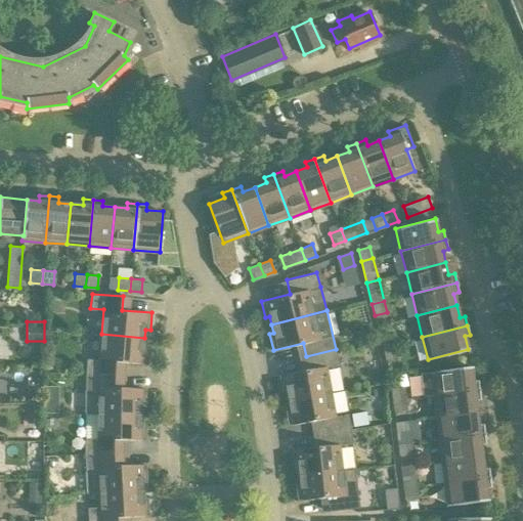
[(383,347),(394,344),(391,332),(380,335),(383,347)]
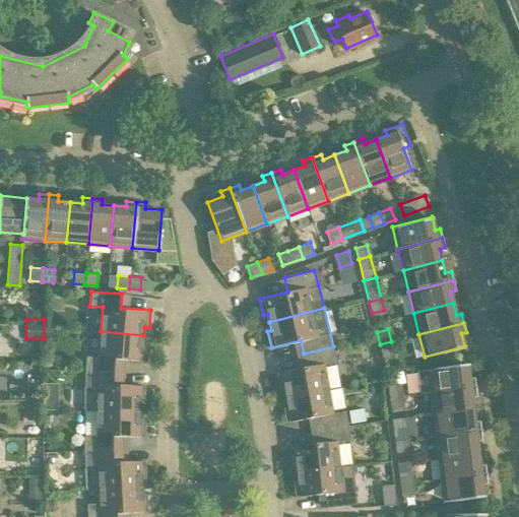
[(143,335),(101,331),(99,357),(85,356),(84,370),(116,371),(117,359),(146,361),(147,343),(143,343),(143,335)]
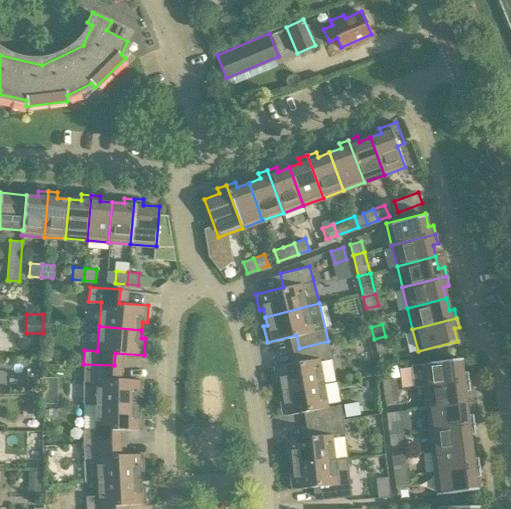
[(388,347),(385,336),(374,339),(376,350),(388,347)]
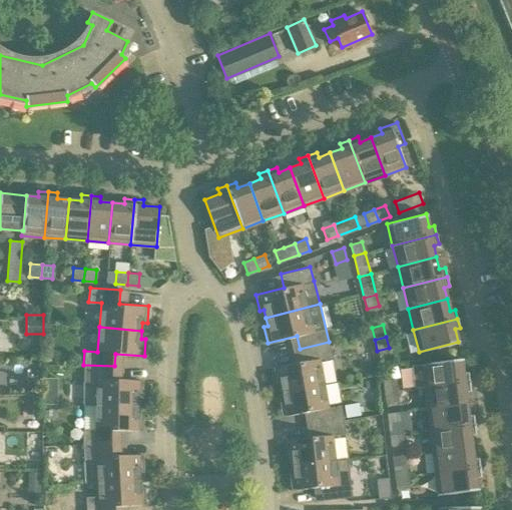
[(329,342),(300,349),(302,361),(273,366),(276,383),(281,383),(282,390),(324,383),(319,359),(332,356),(329,342)]
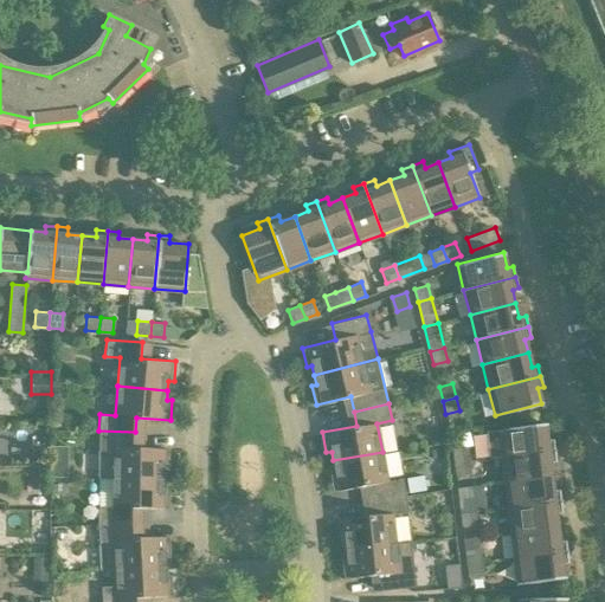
[(546,439),(545,424),(486,431),(489,457),(501,454),(501,455),(554,450),(553,438),(546,439)]
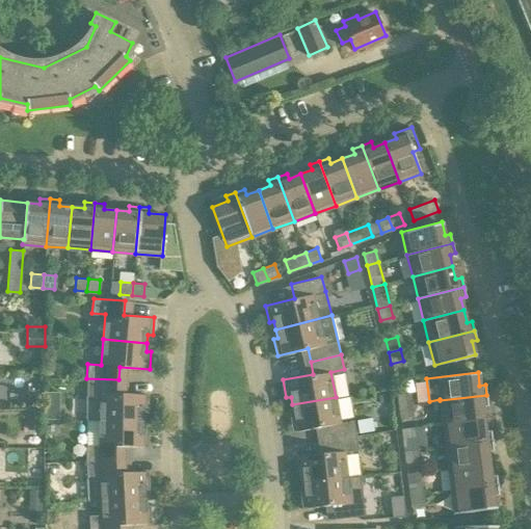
[(118,379),(86,378),(86,419),(99,420),(143,420),(143,412),(148,412),(149,394),(117,393),(118,379)]
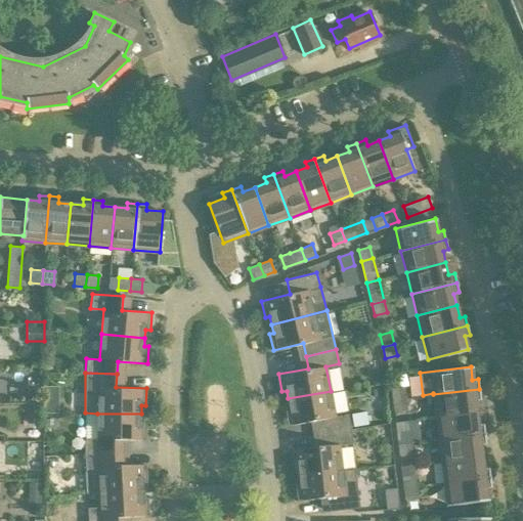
[(392,399),(404,398),(403,386),(391,387),(392,399)]
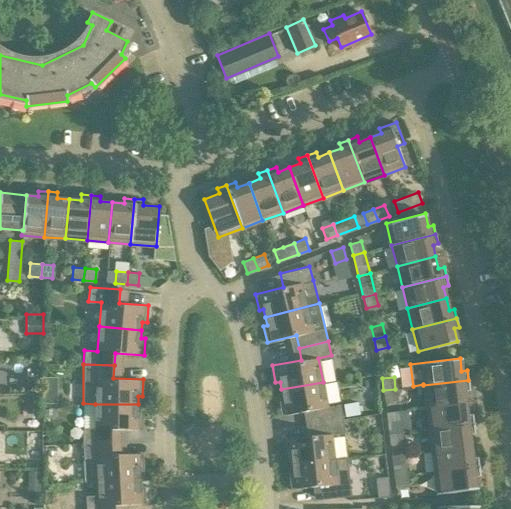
[(468,380),(423,385),(426,407),(465,402),(464,390),(469,389),(468,380)]
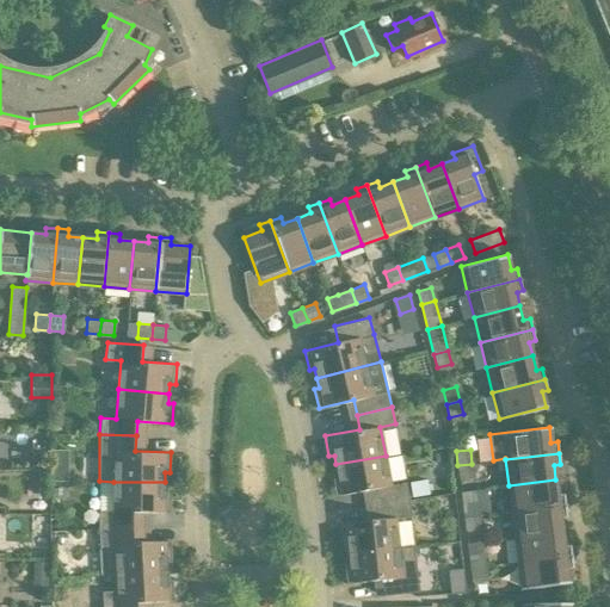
[(386,456),(336,464),(337,474),(332,475),(336,495),(370,489),(373,503),(408,499),(406,482),(390,484),(386,456)]
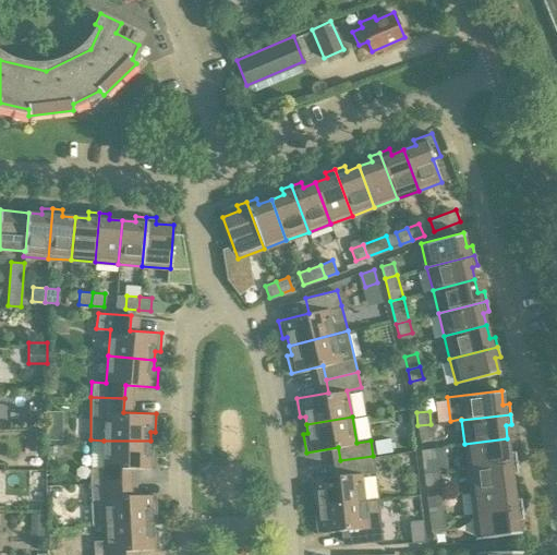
[(433,436),(431,424),(418,425),(420,437),(433,436)]
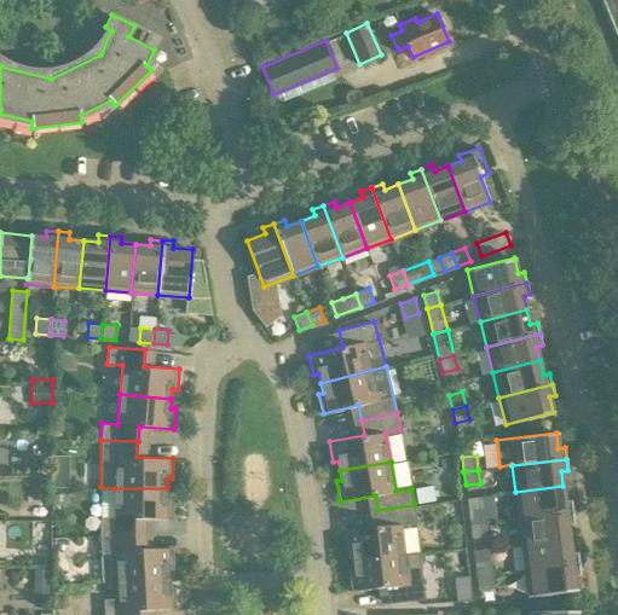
[(433,500),(431,485),(415,488),(417,503),(433,500)]
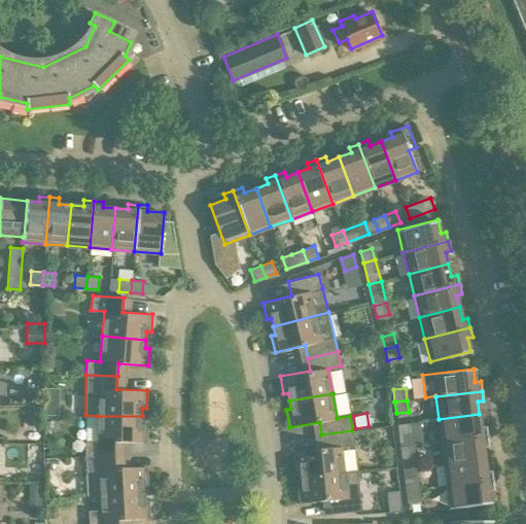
[(479,414),(439,419),(441,441),(487,435),(486,425),(481,426),(479,414)]
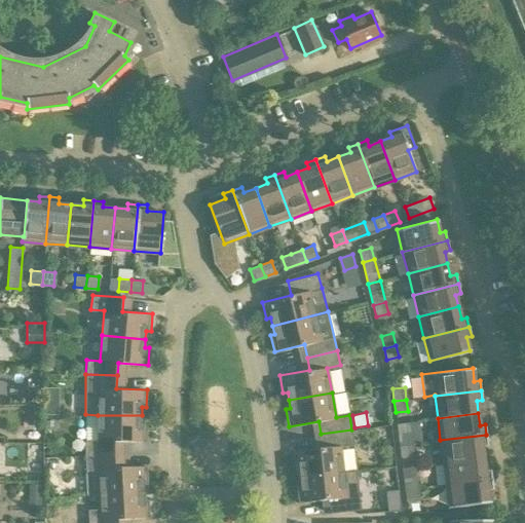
[(84,440),(84,454),(115,453),(116,440),(146,441),(146,423),(142,423),(142,415),(98,415),(98,440),(84,440)]
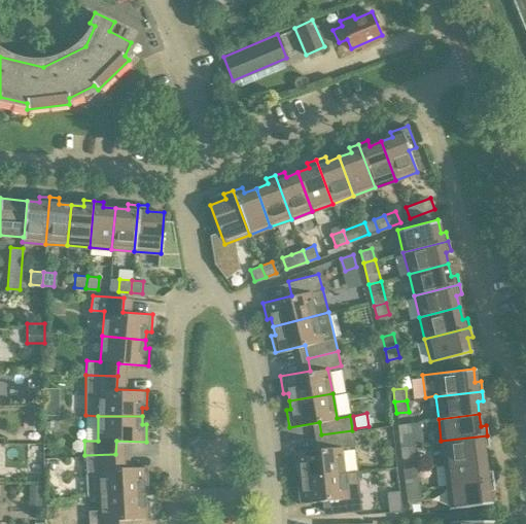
[(352,430),(321,434),(323,448),(292,451),(294,468),(300,468),(301,477),(344,472),(341,447),(354,445),(352,430)]
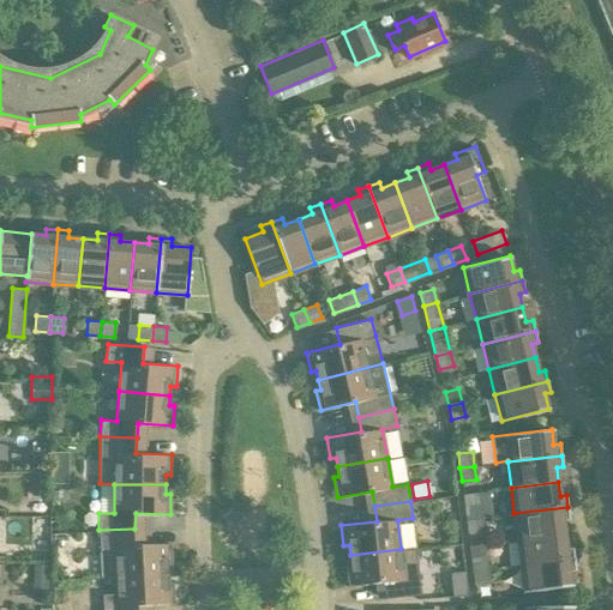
[(466,519),(480,517),(479,503),(464,505),(466,519)]
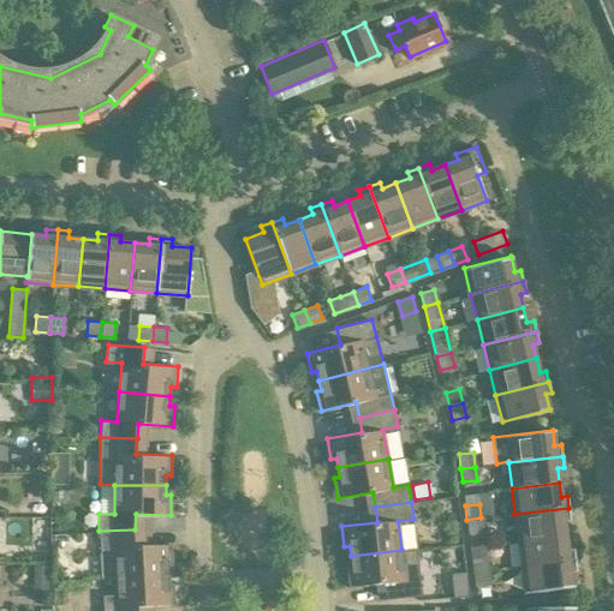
[(570,519),(568,508),(514,514),(518,539),(566,534),(564,520),(570,519)]
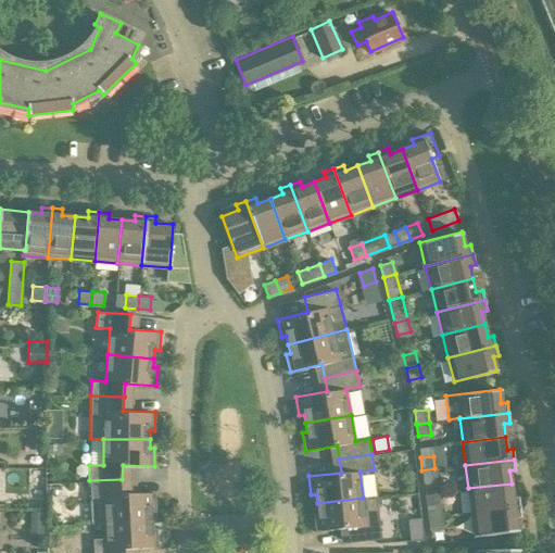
[(434,468),(421,470),(424,482),(437,481),(434,468)]
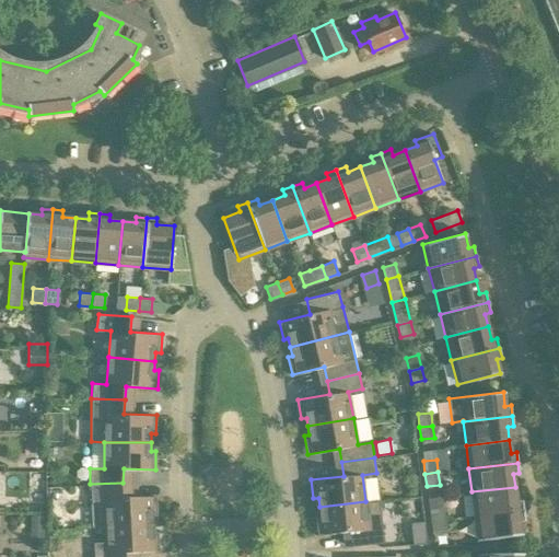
[(124,497),(123,483),(90,484),(92,526),(106,526),(106,525),(152,523),(152,514),(156,514),(155,496),(124,497)]
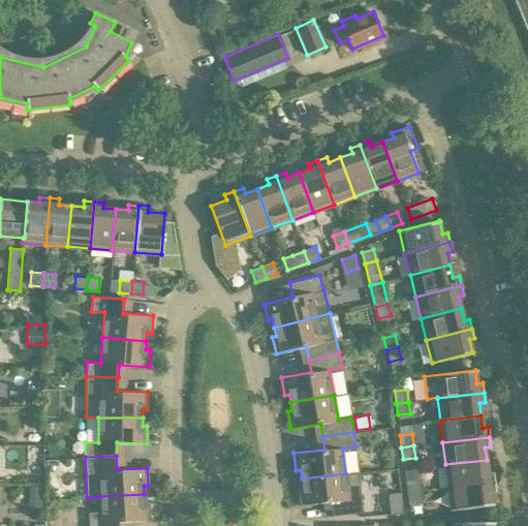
[(488,471),(487,460),(445,464),(447,487),(494,481),(493,471),(488,471)]
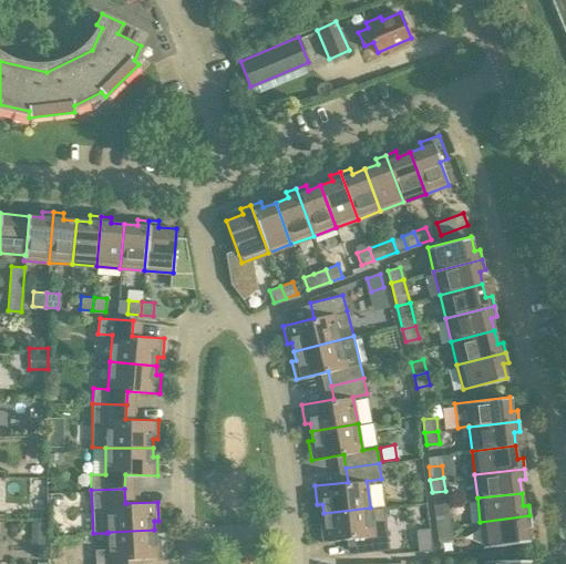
[(450,525),(448,513),(446,502),(433,503),(436,527),(450,525)]
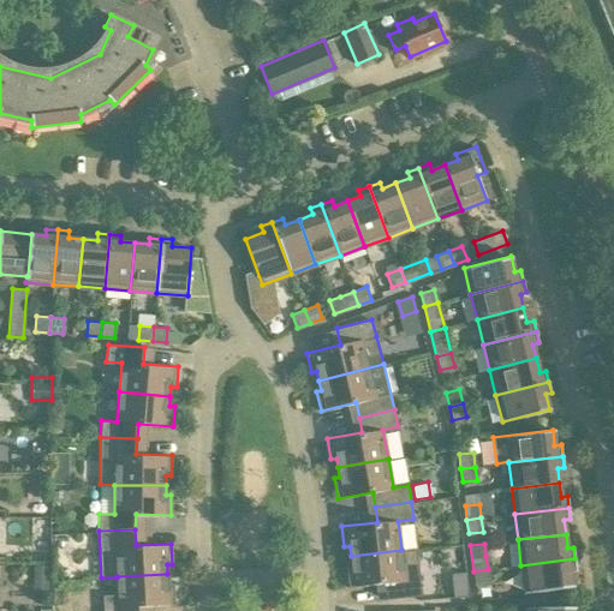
[(401,550),(351,556),(351,565),(346,565),(349,586),(383,582),(385,598),(422,594),(416,547),(401,550)]
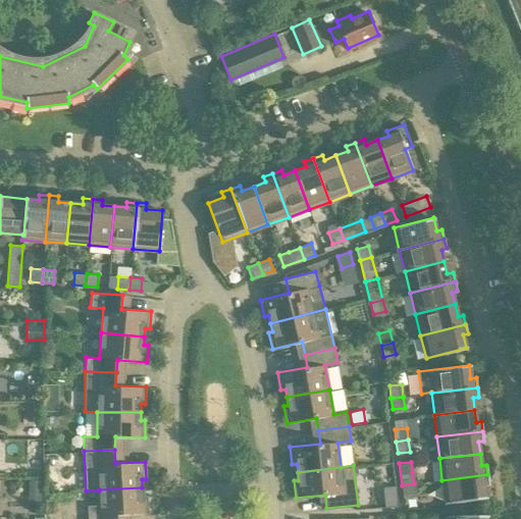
[(487,474),(441,480),(445,503),(485,498),(483,484),(489,484),(487,474)]
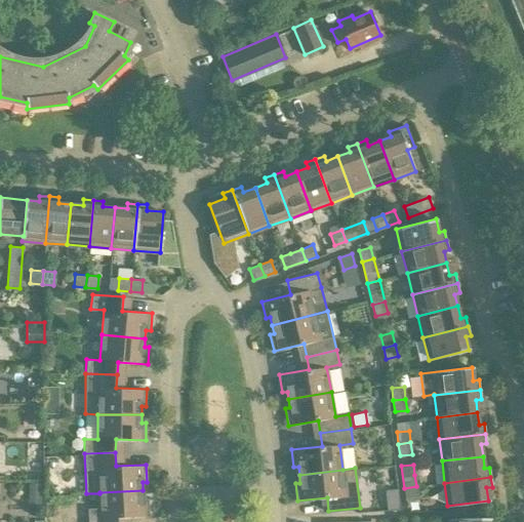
[(42,502),(42,483),(28,483),(28,502),(42,502)]
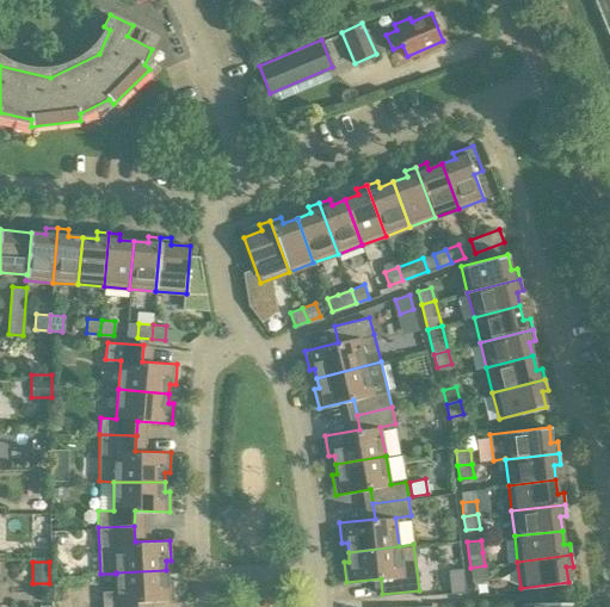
[(485,565),(470,568),(472,581),(486,580),(485,565)]
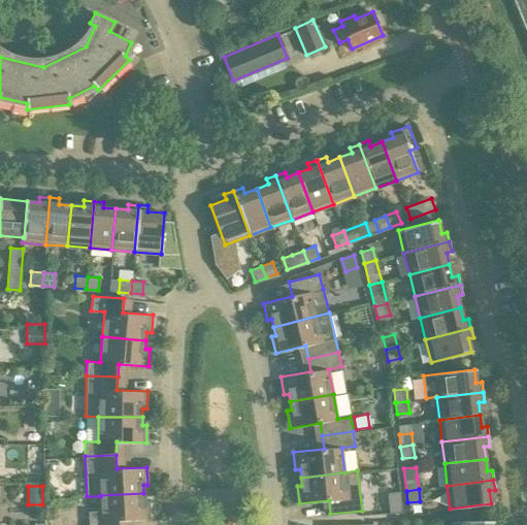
[(100,495),(100,496),(101,510),(88,511),(88,524),(120,524),(120,520),(150,519),(149,500),(144,501),(143,493),(100,495)]
